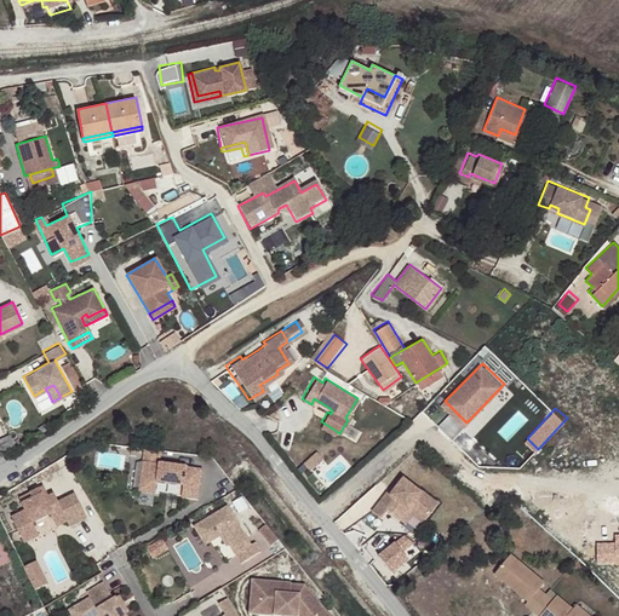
[(334,430),(321,421),(320,424),(332,432),(334,430)]
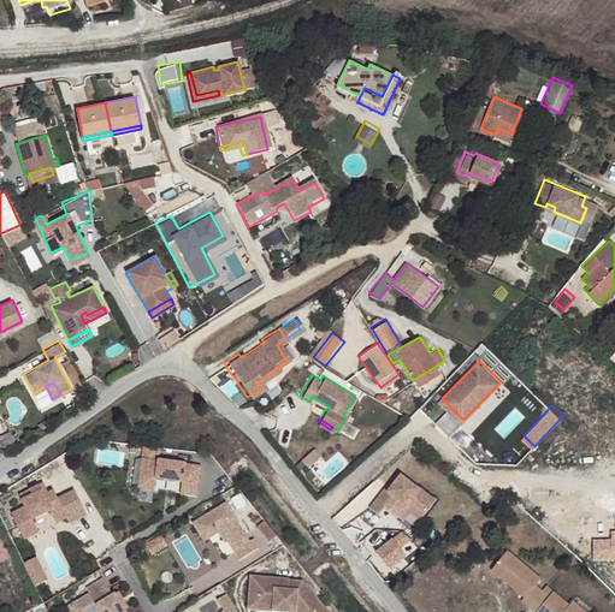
[(141,444),(139,457),(154,459),(157,446),(141,444)]
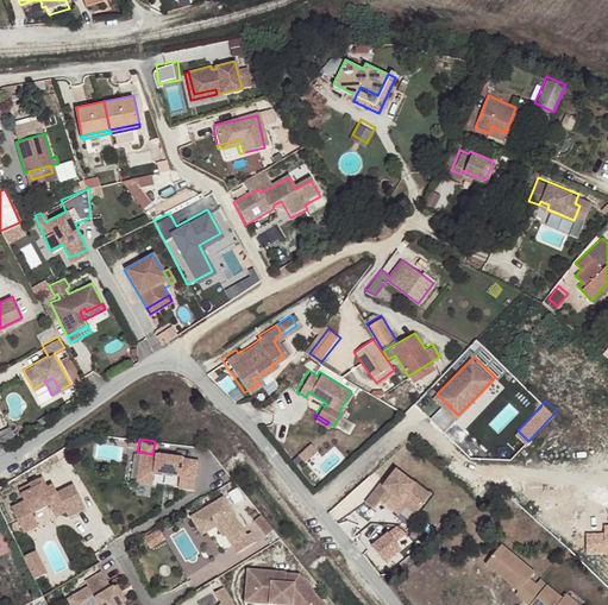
[(175,487),(190,490),(195,460),(152,454),(137,452),(132,481),(149,484),(150,472),(176,476),(175,487)]
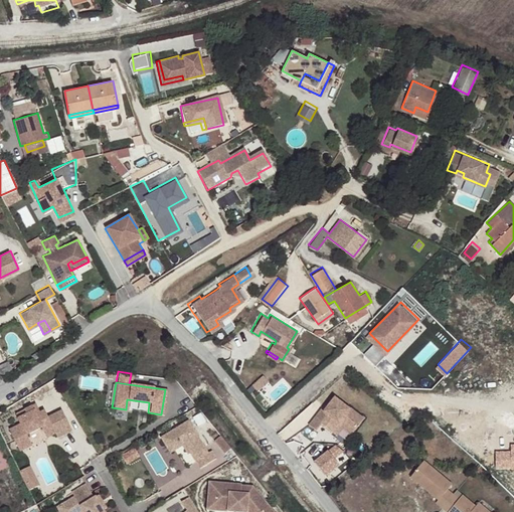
[(324,421),(335,429),(344,416),(357,425),(366,412),(352,403),(351,405),(336,394),(327,408),(323,405),(312,422),(320,429),(324,421)]
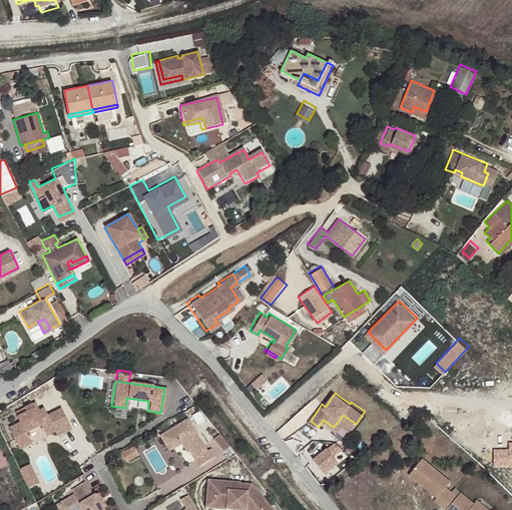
[(34,412),(38,410),(34,402),(30,403),(34,412)]
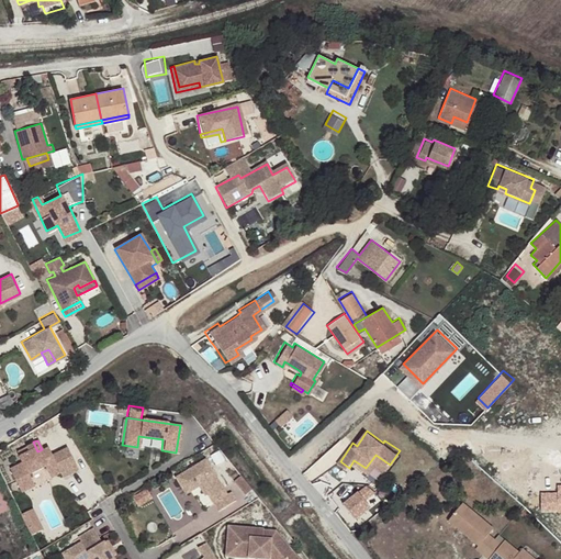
[(58,471),(60,476),(76,468),(66,447),(51,454),(47,446),(37,451),(33,442),(24,446),(27,451),(18,456),(21,461),(8,468),(20,491),(33,484),(27,473),(44,465),(45,467),(54,462),(58,471)]
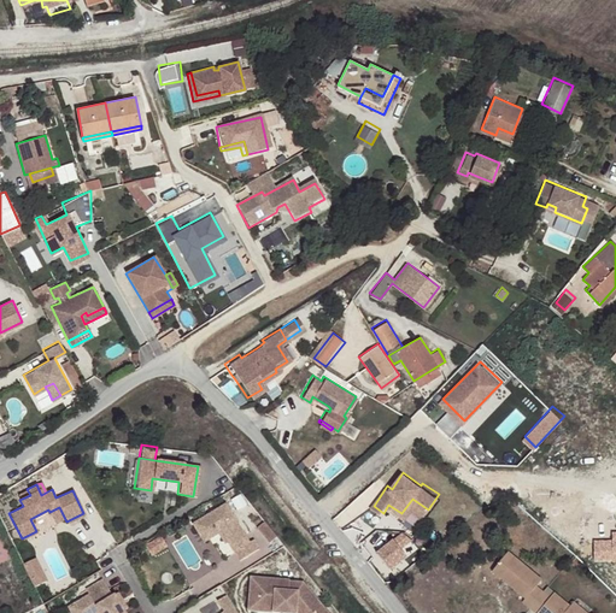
[(30,495),(27,489),(17,494),(19,500),(30,495)]
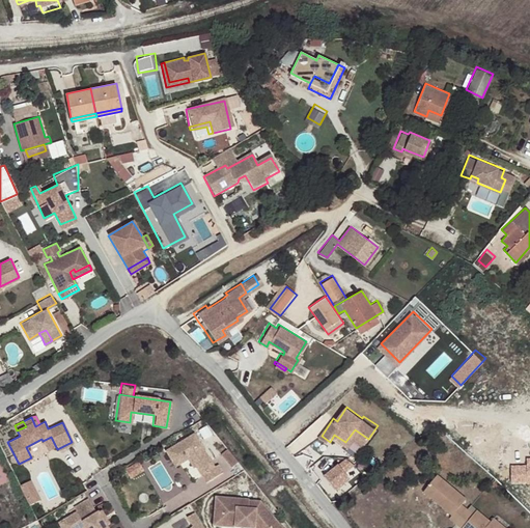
[(355,429),(345,442),(351,445),(356,437),(365,444),(368,439),(355,429)]
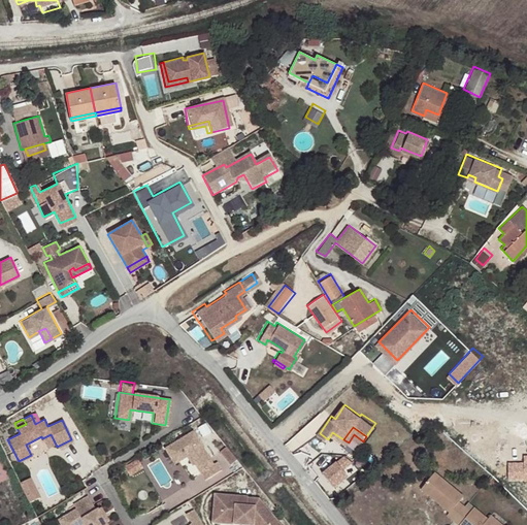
[(207,462),(188,429),(159,447),(169,462),(182,455),(186,452),(192,461),(189,462),(190,462),(195,470),(200,478),(217,467),(211,460),(207,462)]
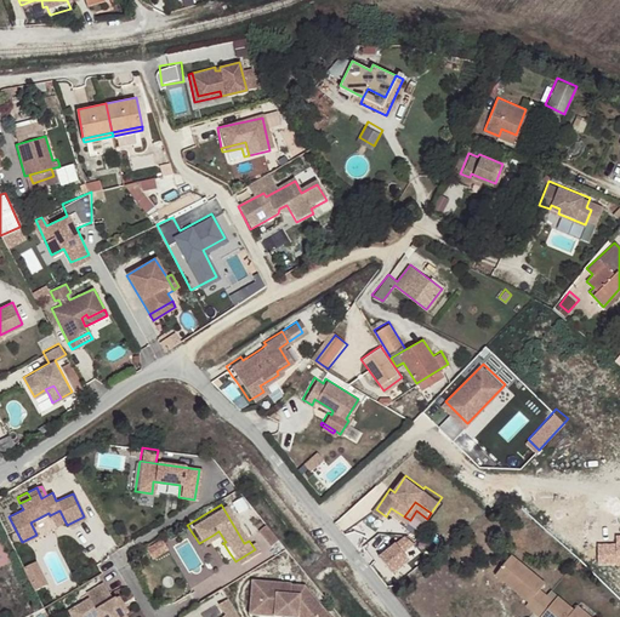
[(60,510),(50,515),(55,525),(64,520),(60,510)]
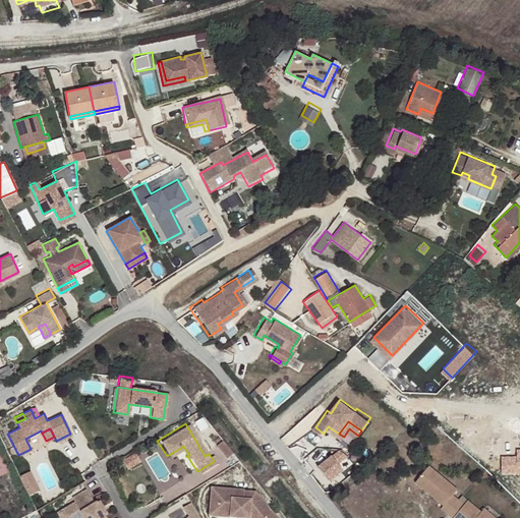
[(229,438),(222,441),(229,454),(236,450),(229,438)]
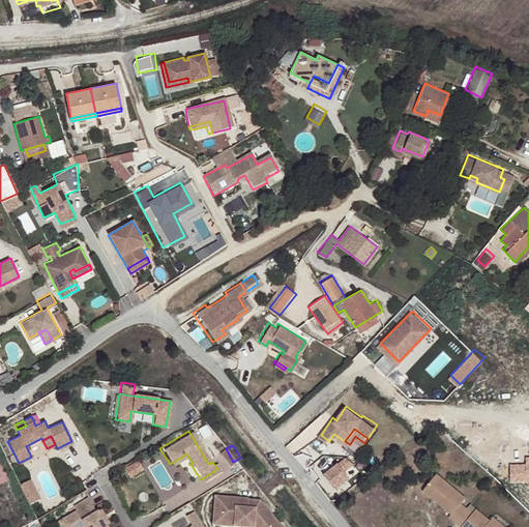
[(189,464),(193,463),(186,454),(182,457),(188,466),(190,464),(189,464)]
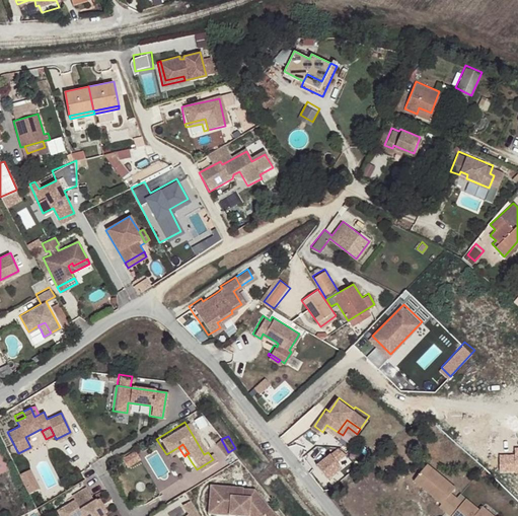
[(341,445),(316,463),(326,476),(341,466),(336,460),(346,453),(341,445)]
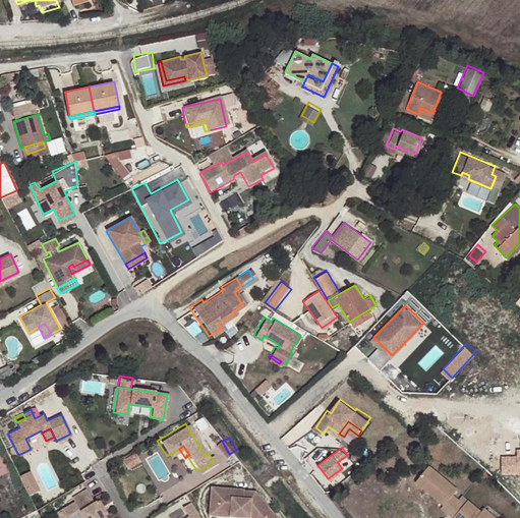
[(502,455),(502,470),(519,470),(519,449),(516,450),(516,455),(502,455)]
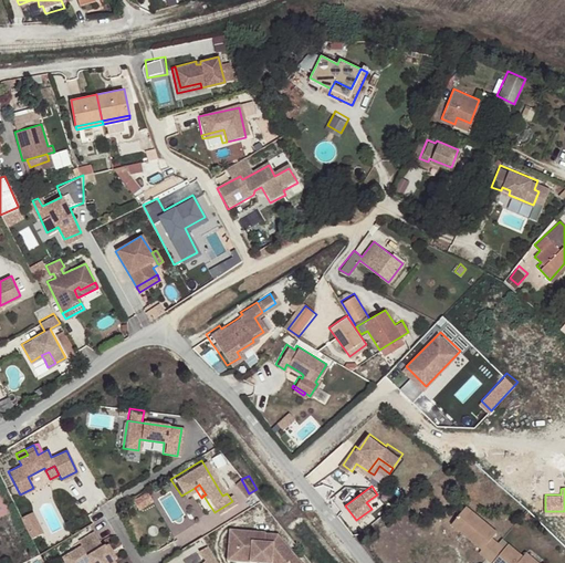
[(475,556),(489,541),(482,535),(488,530),(458,503),(441,522),(471,548),(469,551),(475,556)]
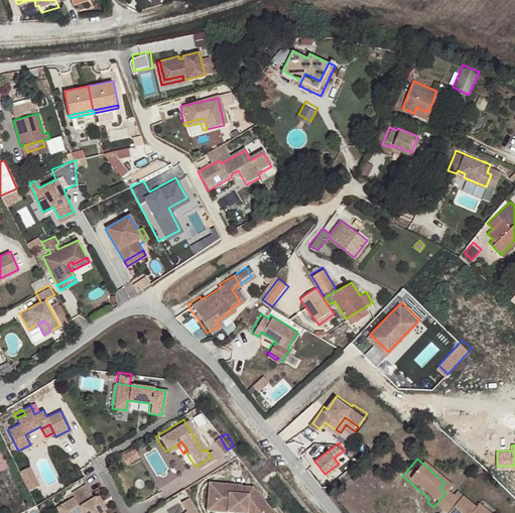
[(17,471),(27,490),(37,485),(27,466),(17,471)]
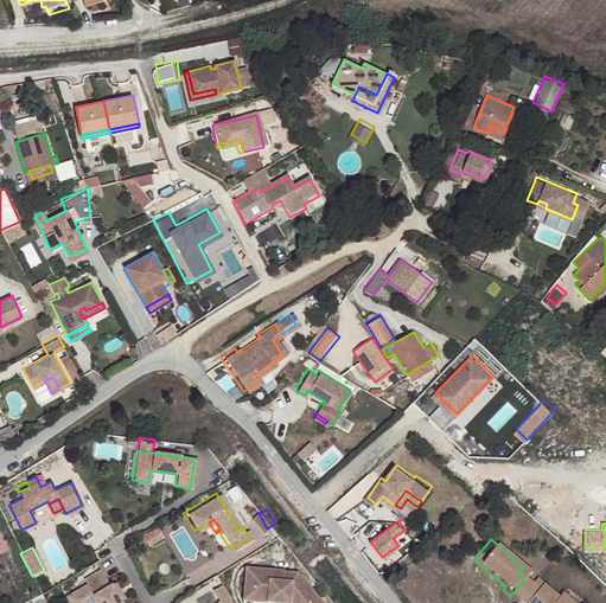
[(317,602),(292,570),(242,564),(238,596),(286,601),(286,602),(317,602)]
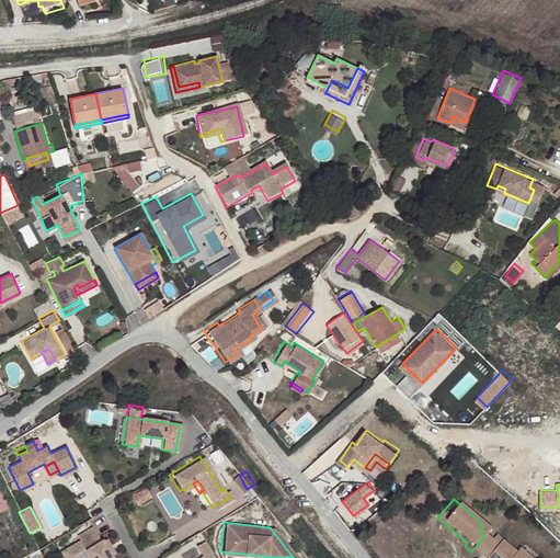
[(99,541),(90,525),(75,535),(78,539),(67,546),(75,557),(83,557),(88,556),(89,557),(112,557),(109,553),(101,541),(101,539),(99,541)]
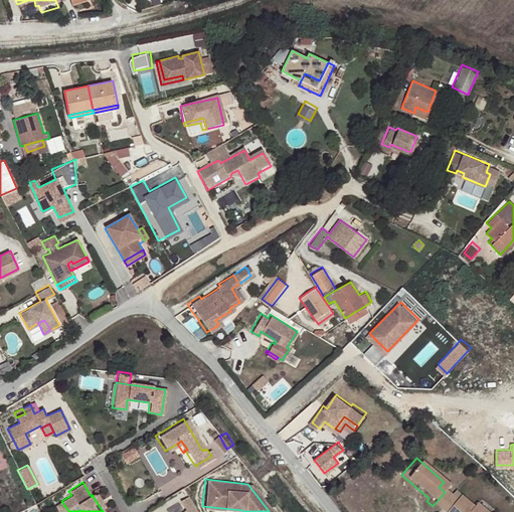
[(445,492),(433,506),(439,511),(481,511),(469,501),(466,505),(454,494),(451,498),(445,492)]
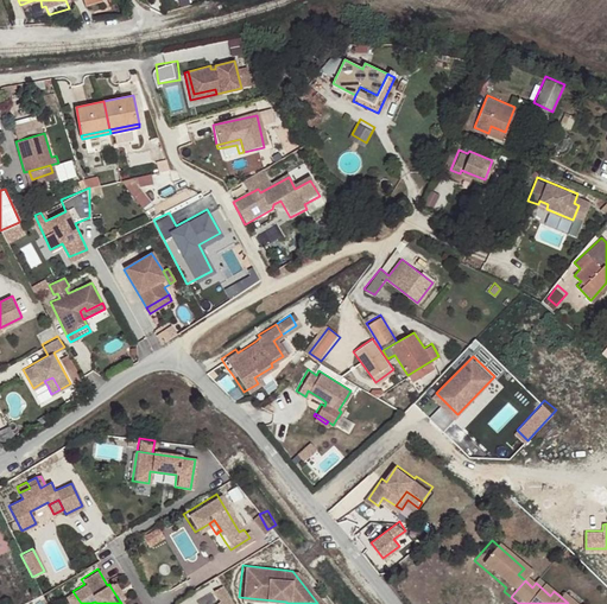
[(109,585),(118,598),(121,596),(113,583),(109,585)]
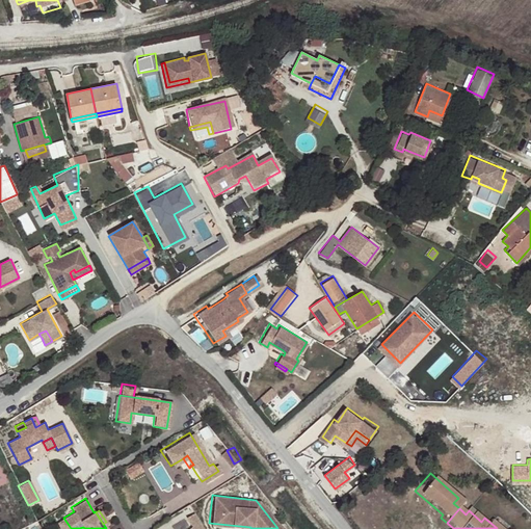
[(202,528),(191,510),(183,516),(188,526),(183,528),(202,528)]
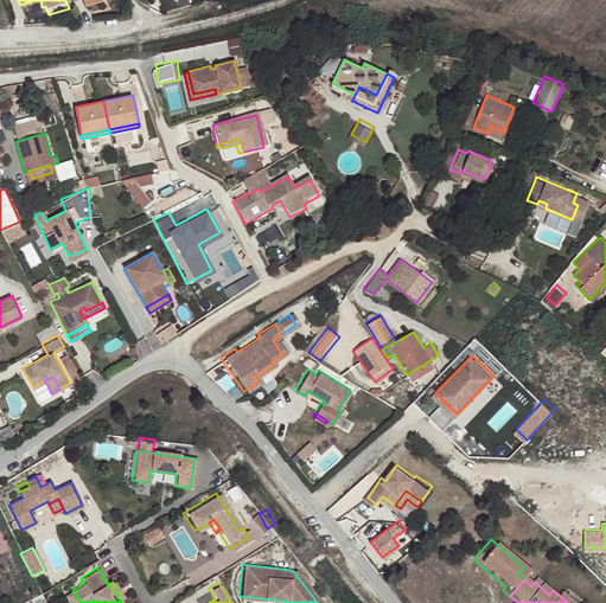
[(68,602),(81,602),(72,590),(63,596),(68,602)]
